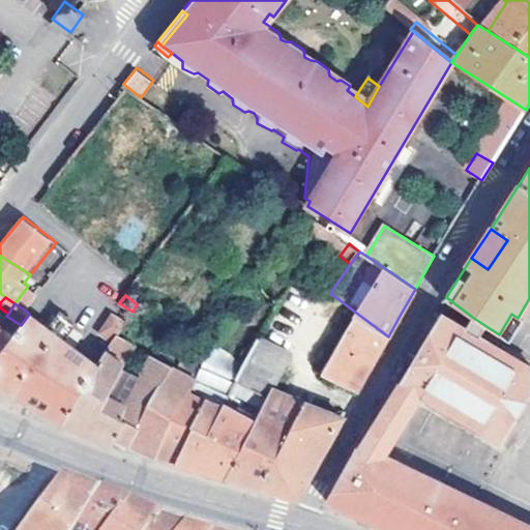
[(484,325),(472,317),(464,327),(437,312),(410,354),(415,357),(364,440),(360,442),(328,501),(388,529),(529,529),(529,524),(382,452),(418,391),(430,398),(500,438),(529,387),(529,367),(478,337),(484,325)]
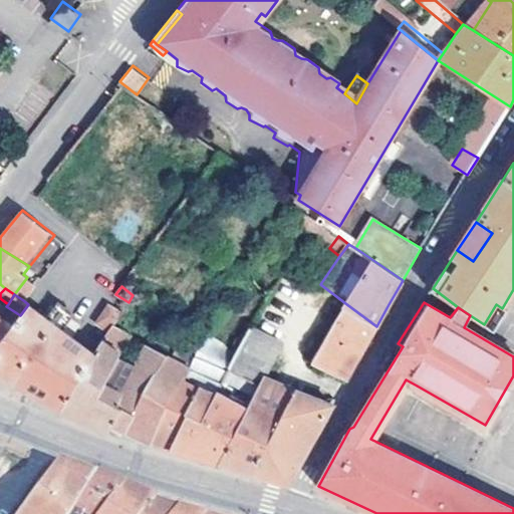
[(362,350),(376,326),(345,303),(312,365),(346,378),(362,350)]
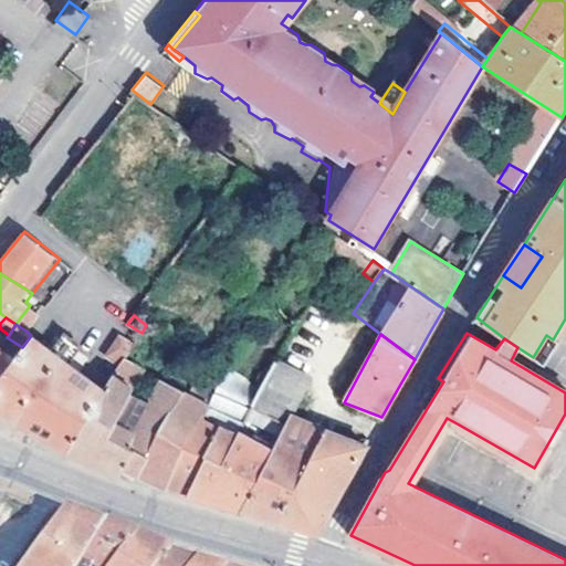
[(64,449),(105,387),(31,335),(22,347),(16,356),(0,376),(0,412),(41,437),(64,449)]
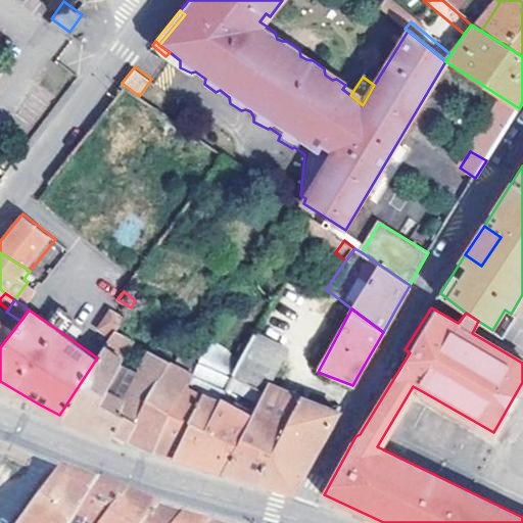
[(103,349),(114,332),(124,319),(111,310),(100,327),(106,330),(97,345),(103,349)]
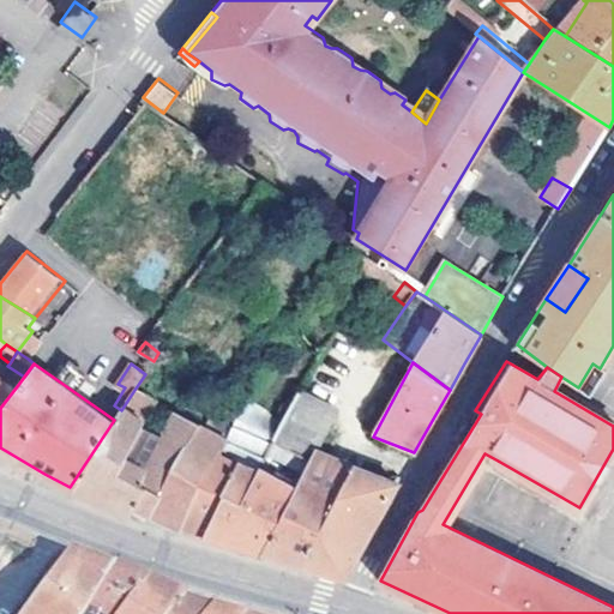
[(593,363),(578,387),(590,395),(605,372),(600,368),(593,363)]
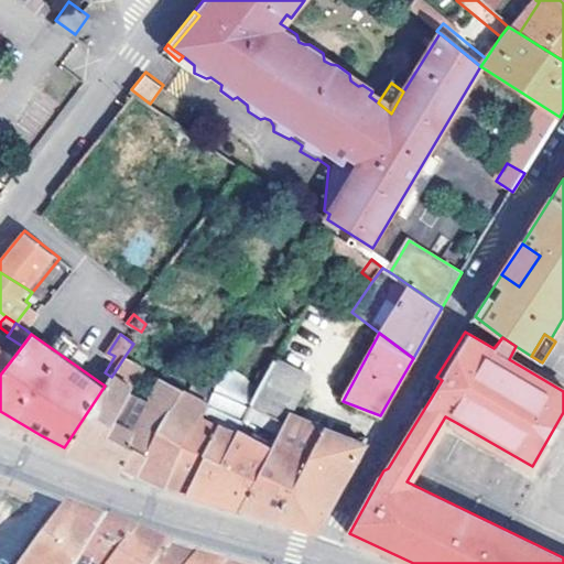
[(219,387),(252,403),(278,361),(247,342),(224,379),(219,387)]
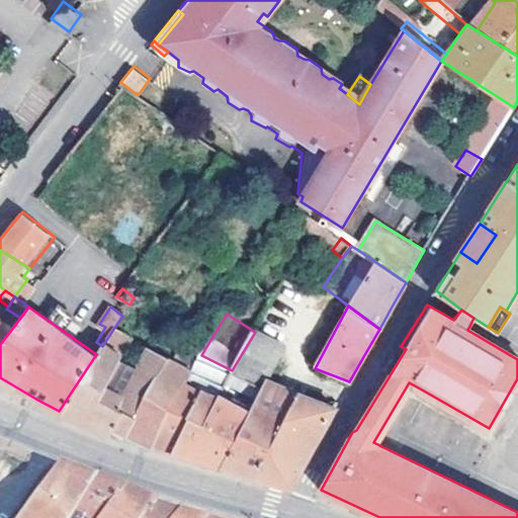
[(0,344),(14,326),(0,316),(0,344)]
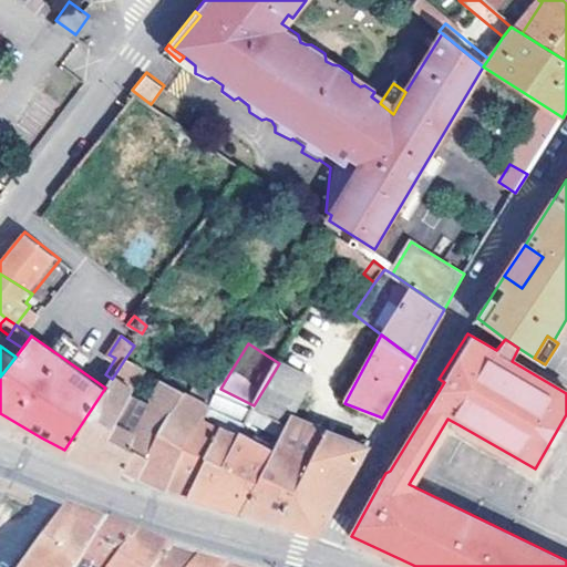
[(142,370),(124,360),(112,379),(105,388),(64,450),(99,468),(117,478),(125,466),(154,420),(181,392),(158,383),(146,402),(129,431),(111,420),(129,391),(142,370)]
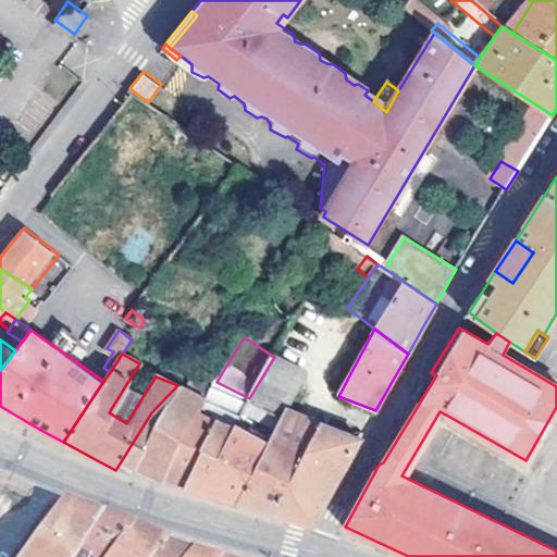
[(283,417),(285,410),(305,378),(274,357),(249,398),(283,417)]
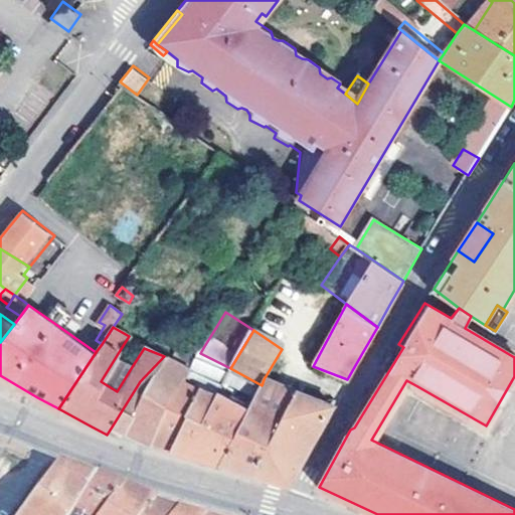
[(214,390),(223,378),(230,368),(200,353),(191,367),(182,382),(212,393),(214,390)]
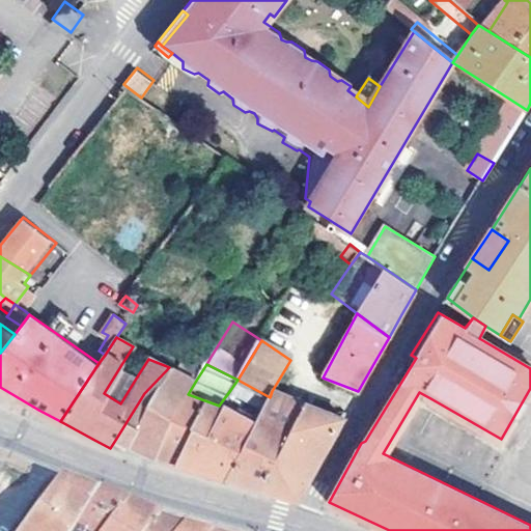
[(137,376),(120,366),(104,393),(120,403),(137,376)]
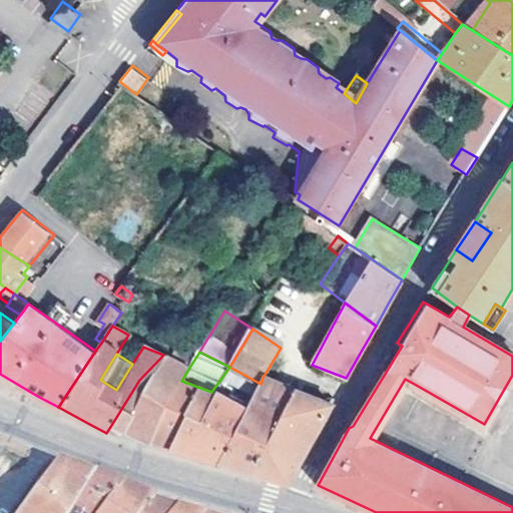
[(149,441),(169,447),(211,392),(181,381),(190,366),(163,355),(139,380),(113,422),(149,441)]
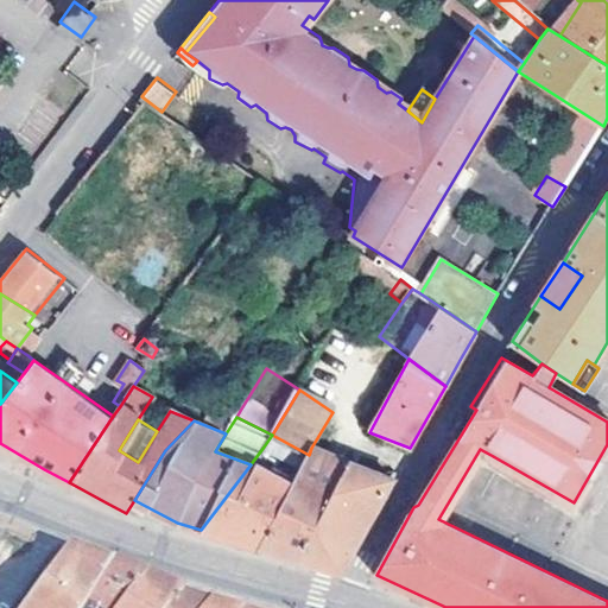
[(301,469),(309,455),(272,435),(264,447),(301,469)]
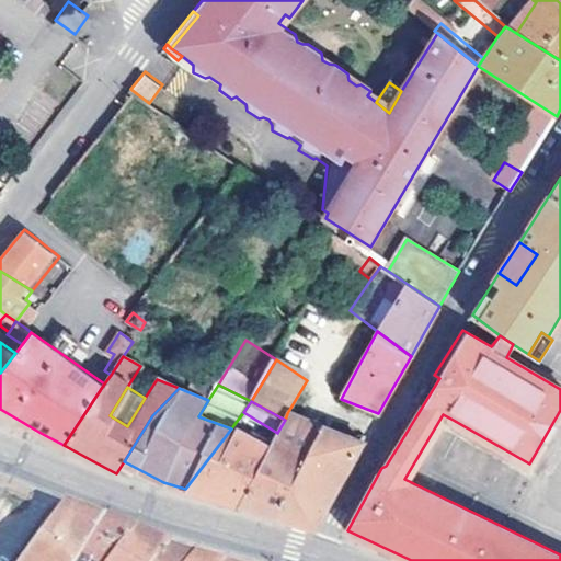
[(271,446),(238,505),(277,516),(313,529),(363,442),(287,413),(285,420),(277,433),(271,446)]
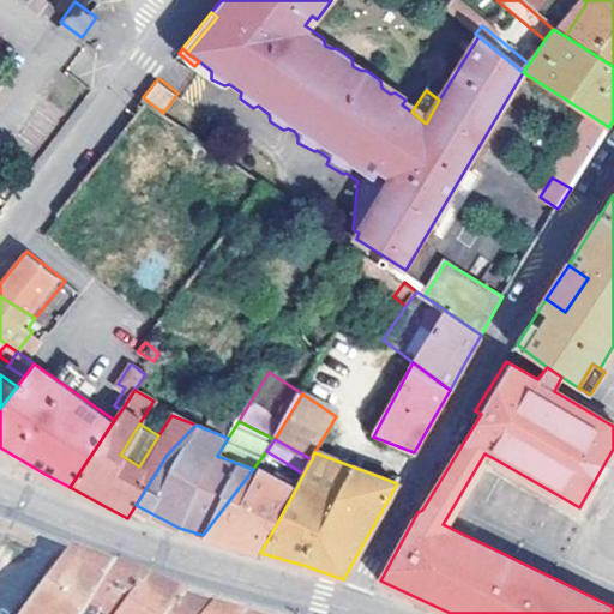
[(247,549),(260,553),(296,488),(256,465),(253,469),(203,535),(247,549)]
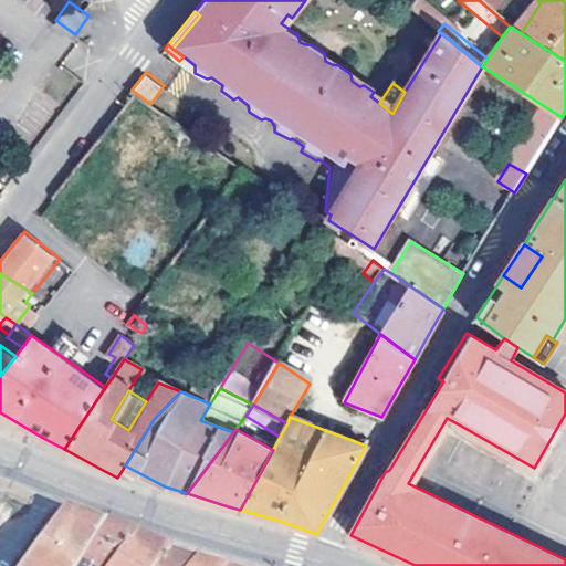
[(0,523),(19,500),(0,491),(0,523)]
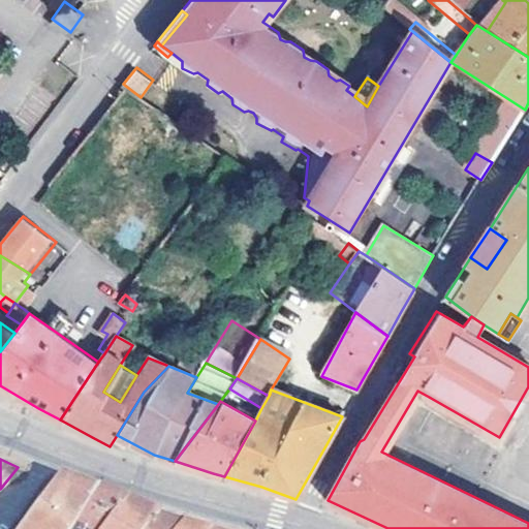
[(68,528),(93,495),(59,483),(24,528),(68,528)]
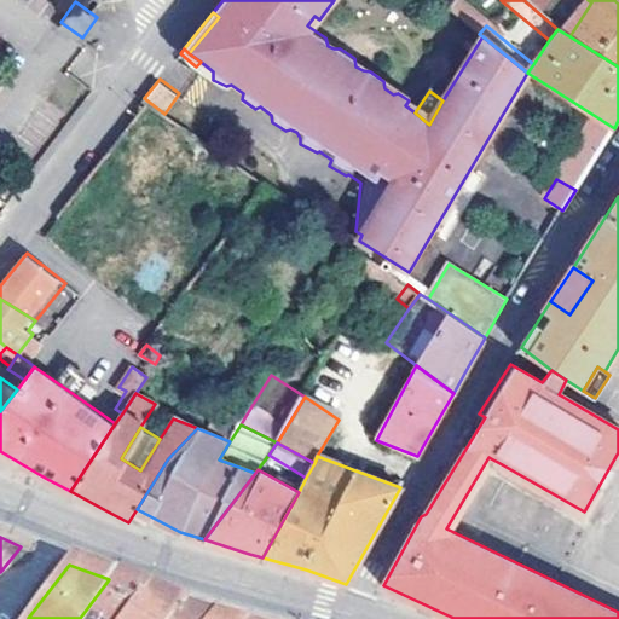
[(123,618),(144,593),(116,583),(109,579),(80,618),(123,618)]
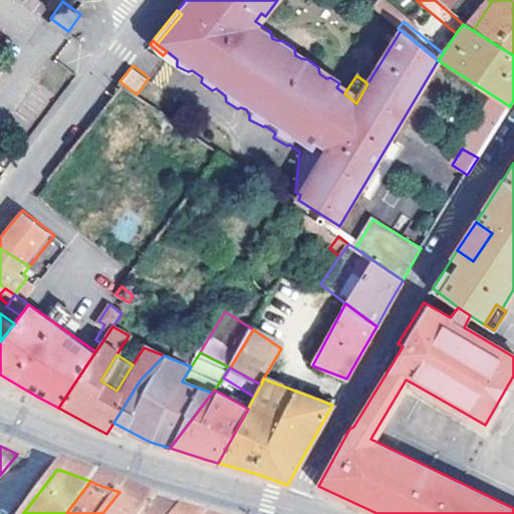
[(142,501),(119,492),(102,513),(141,513),(150,504),(142,501)]
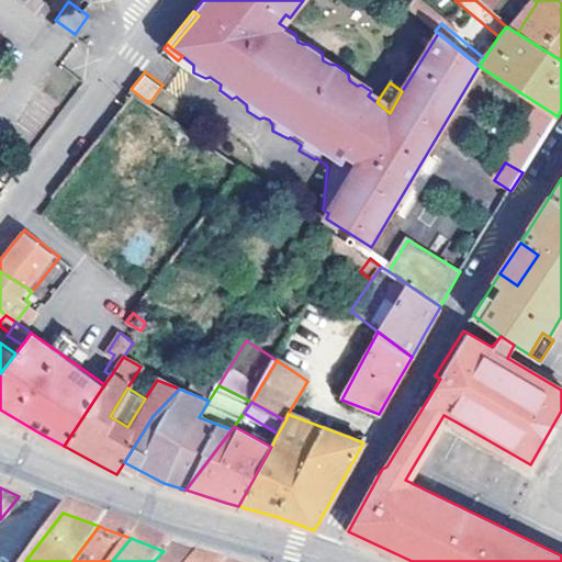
[(190,561),(192,561),(183,558),(164,551),(154,561),(190,561)]
